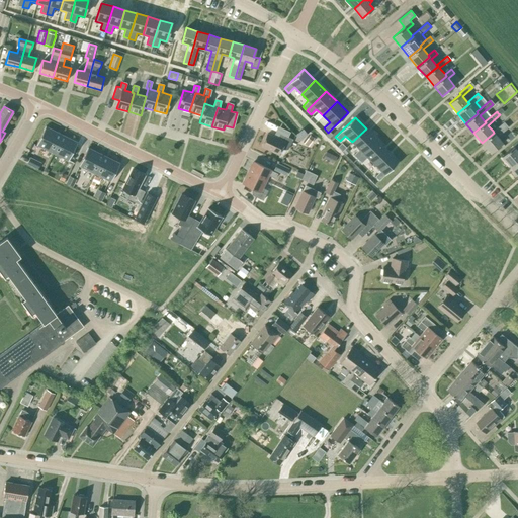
[(491,153),(502,143),(497,137),(507,128),(503,122),(499,125),(493,131),(494,133),(482,143),(491,153)]
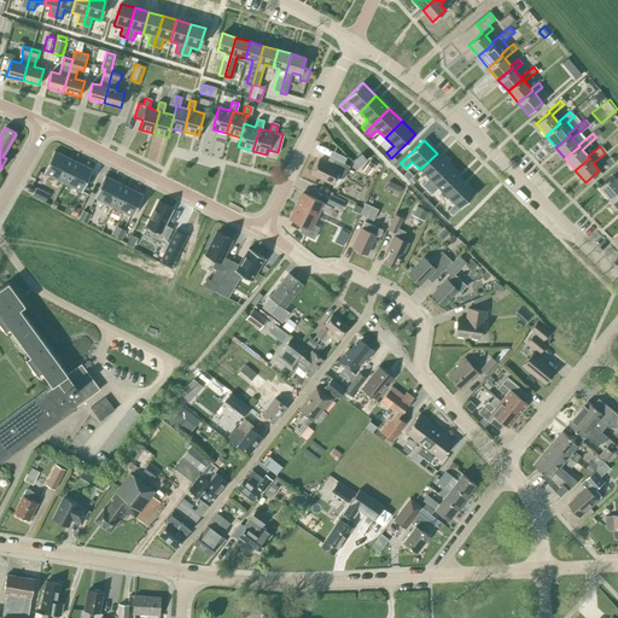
[(44,173),(63,182),(74,161),(54,151),(44,173)]
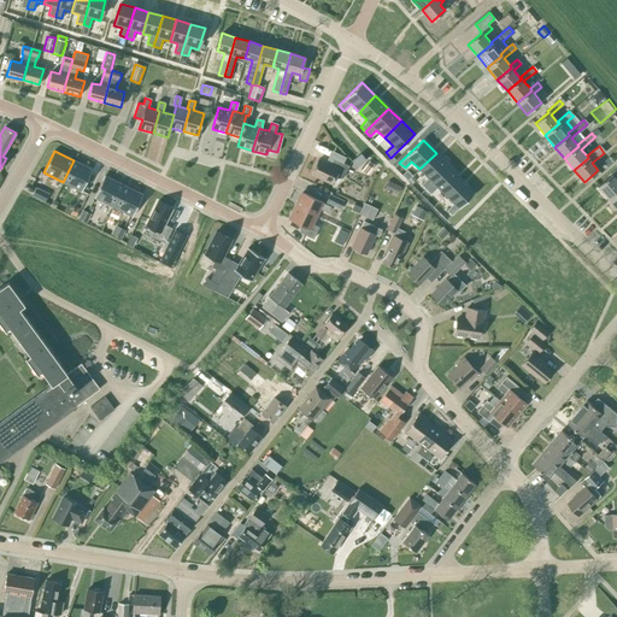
[(348,165),(345,164),(347,157),(334,151),(327,164),(318,159),(311,174),(331,183),(335,175),(342,178),(348,165)]
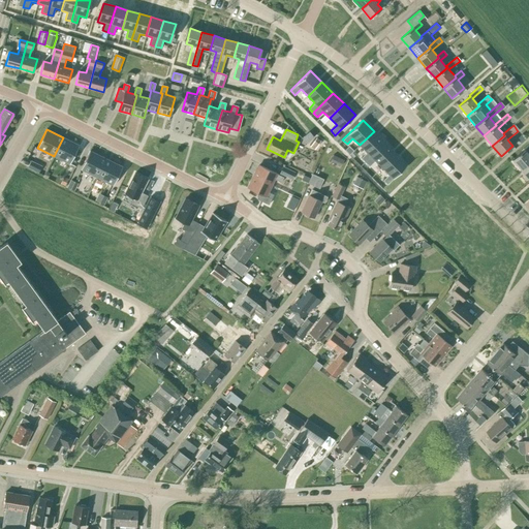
[(361,158),(365,162),(384,142),(374,131),(360,145),(367,152),(361,158)]
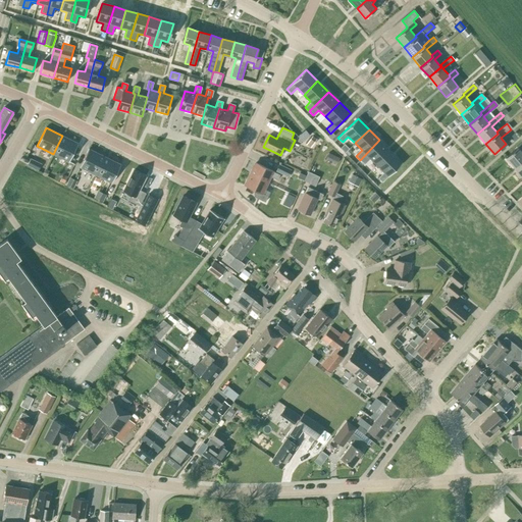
[(298,137),(302,142),(309,136),(305,131),(298,137)]
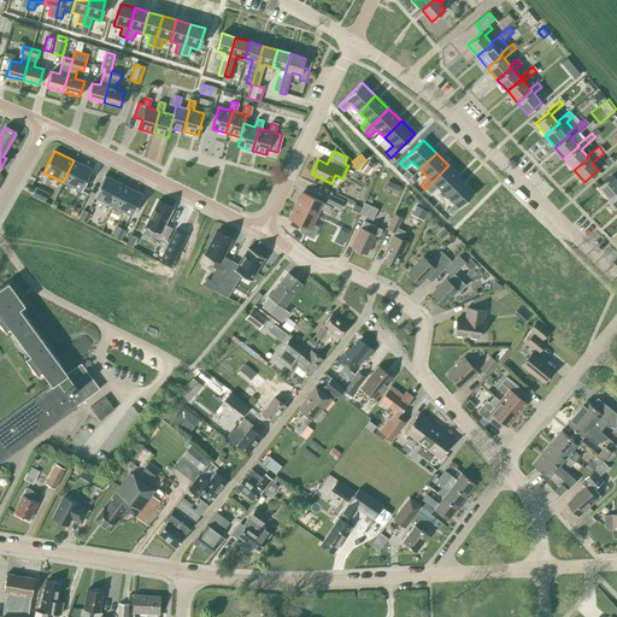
[(63,182),(81,192),(92,170),(74,160),(63,182)]
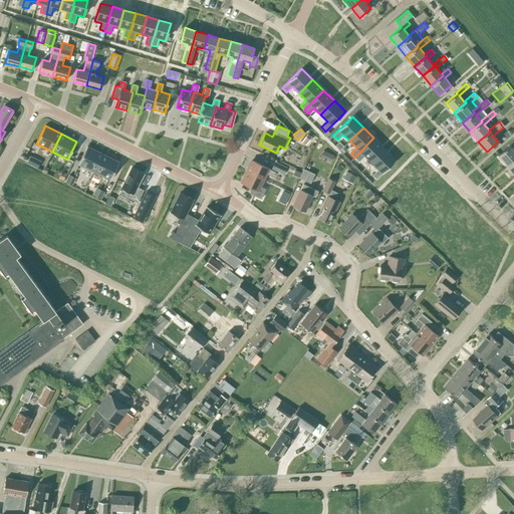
[(303,143),(307,145),(313,137),(309,134),(303,143)]
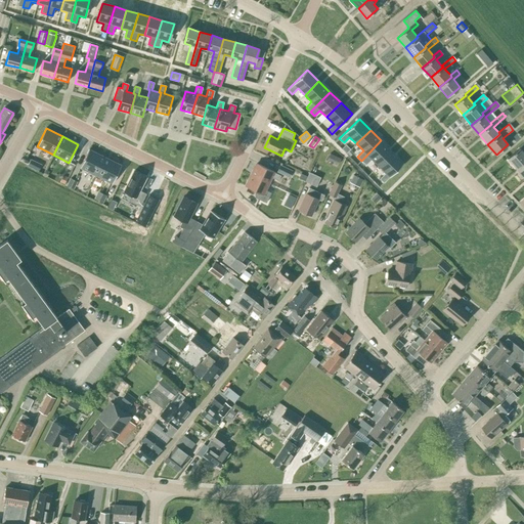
[(516,169),(523,162),(523,153),(521,150),(523,147),(523,138),(523,139),(523,140),(523,141),(518,147),(519,148),(508,159),(516,169)]
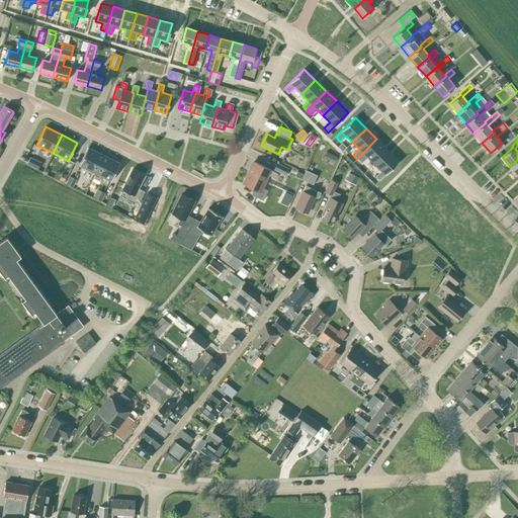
[(387,150),(376,139),(357,159),(361,163),(367,157),(373,164),(387,150)]
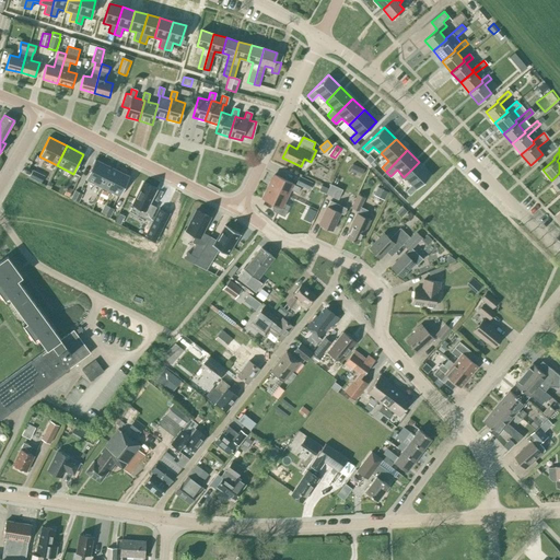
[(103,188),(112,168),(95,160),(85,179),(103,188)]
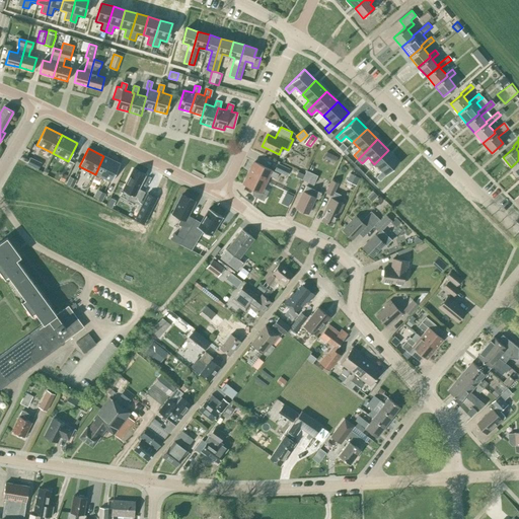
[(399,161),(388,150),(374,164),(381,171),(375,176),(380,181),(399,161)]
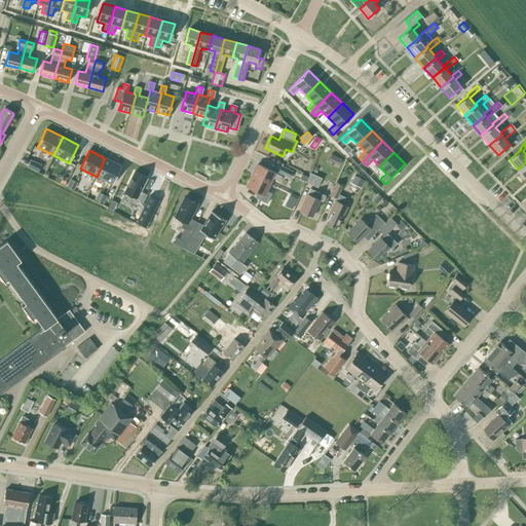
[(112,185),(121,166),(105,158),(97,177),(112,185)]
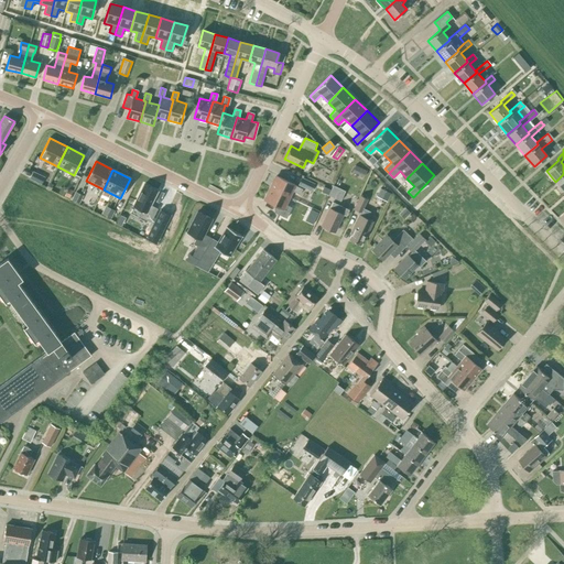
[(33,171),(29,180),(41,185),(45,176),(33,171)]
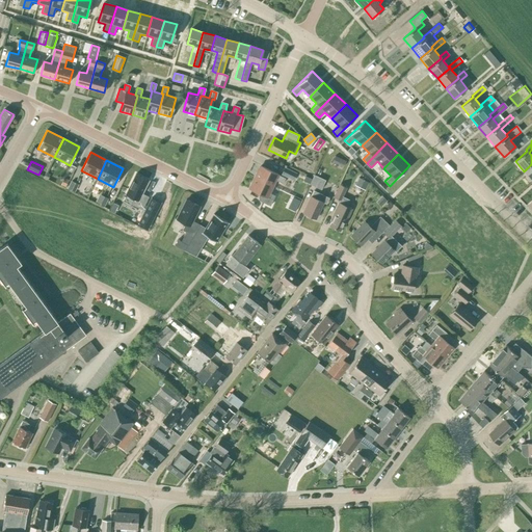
[(260,166),(255,178),(272,186),(275,180),(283,183),(286,178),(260,166)]
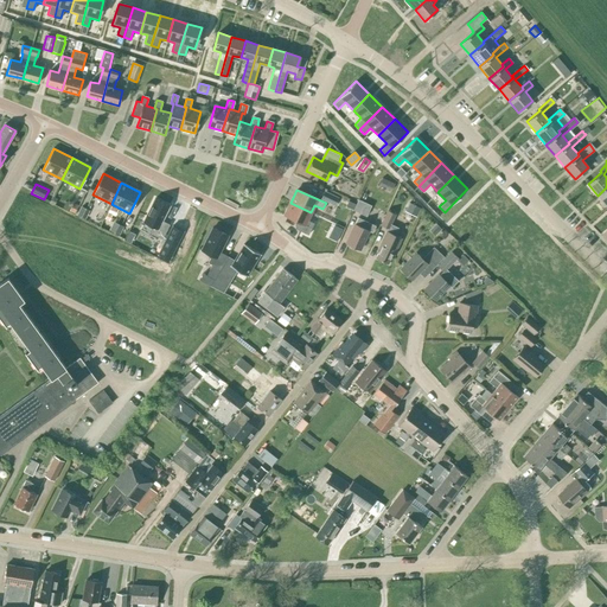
[(321,199),(336,206),(339,198),(325,191),(321,199)]
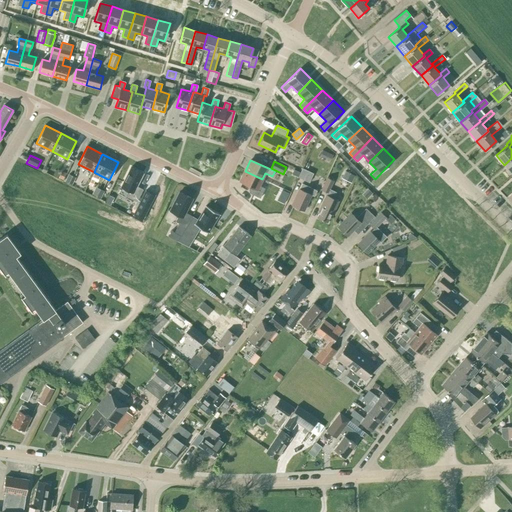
[(136,202),(143,189),(136,186),(143,174),(130,167),(120,187),(127,191),(125,196),(136,202)]
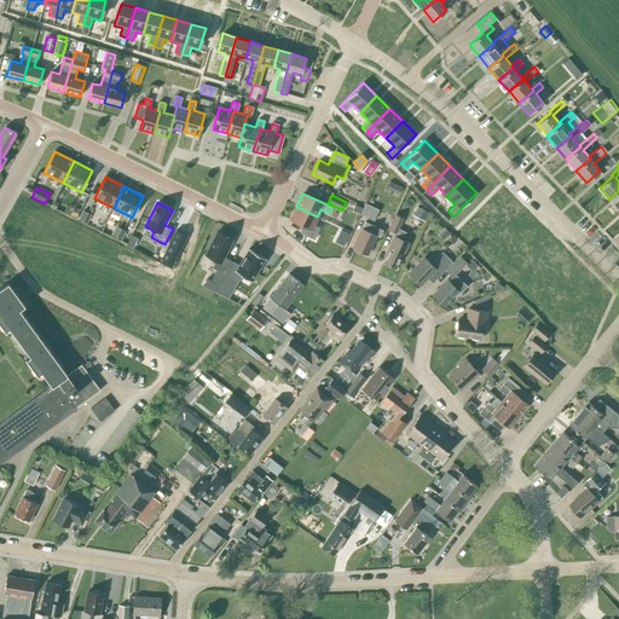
[(360,214),(374,220),(379,209),(365,203),(360,214)]
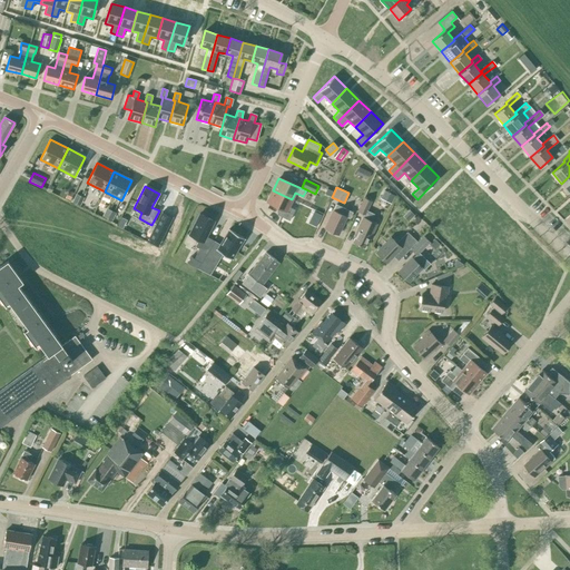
[(267,203),(279,208),(277,215),(290,220),(294,209),(288,206),(292,199),(273,190),(267,203)]
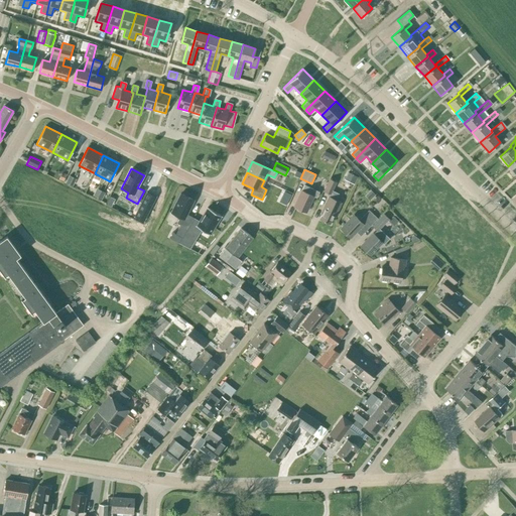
[(345,177),(355,182),(357,177),(348,172),(345,177)]
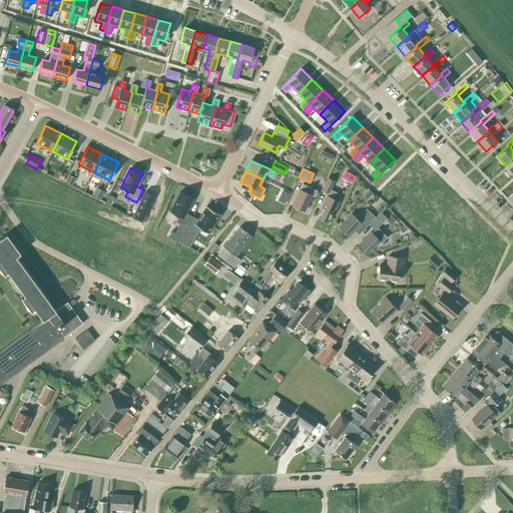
[(71,180),(72,176),(68,174),(65,181),(72,185),(73,181),(71,180)]
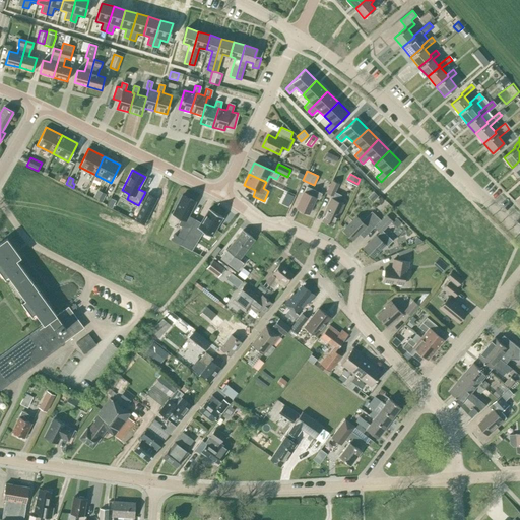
[(340,195),(334,192),(338,184),(331,180),(326,193),(332,196),(324,212),(325,213),(322,220),(332,225),(336,217),(337,218),(343,204),(338,202),(340,195)]
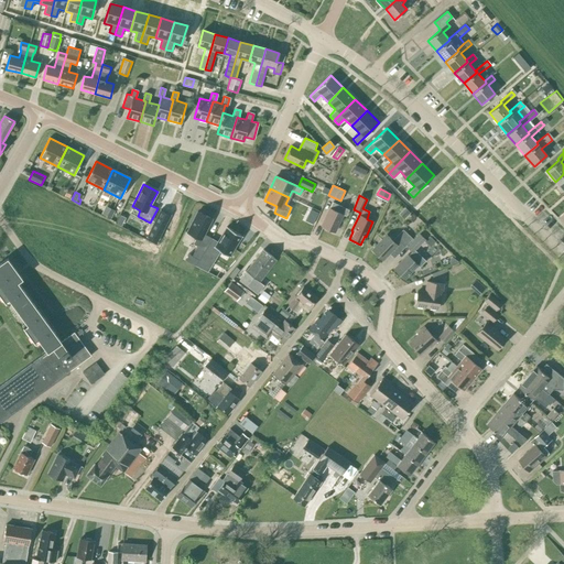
[(333,202),(321,226),(334,232),(343,214),(347,216),(349,209),(333,202)]
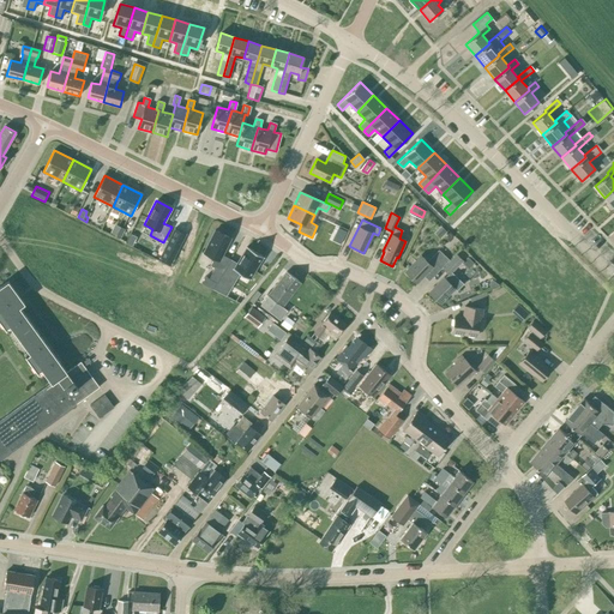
[(119,226),(114,235),(120,238),(125,229),(119,226)]
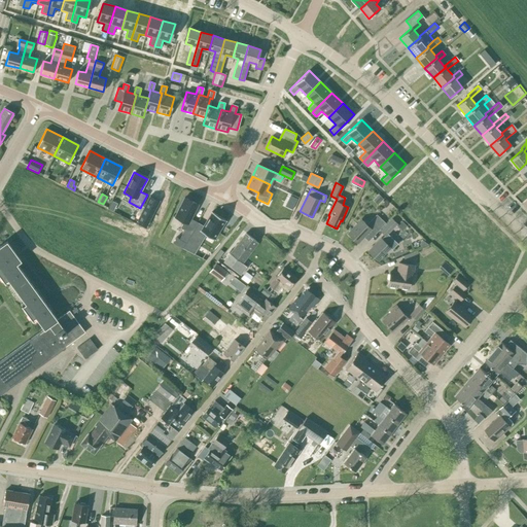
[(375,198),(380,202),(383,199),(378,194),(375,198)]
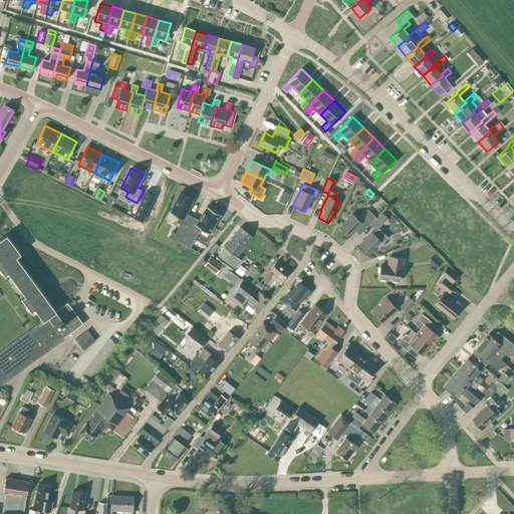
[(147,191),(141,202),(147,205),(146,208),(149,209),(155,196),(147,191)]
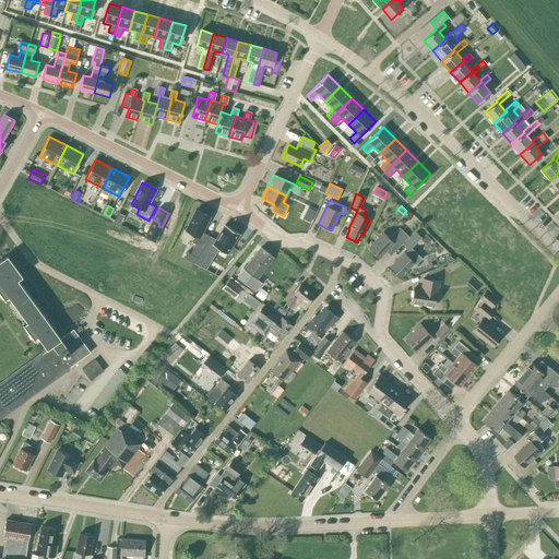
[(186,230),(193,234),(193,237),(191,241),(203,248),(210,236),(202,233),(210,216),(195,210),(186,230)]
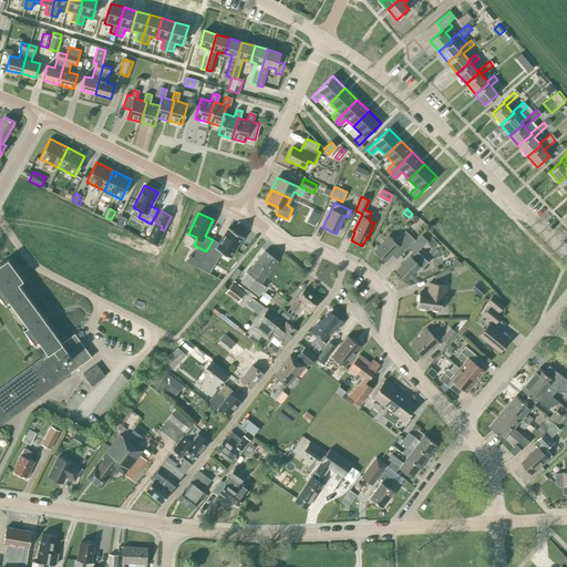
[(243,237),(228,228),(218,244),(213,239),(197,266),(209,274),(209,272),(208,272),(218,258),(222,253),(230,258),(243,237)]
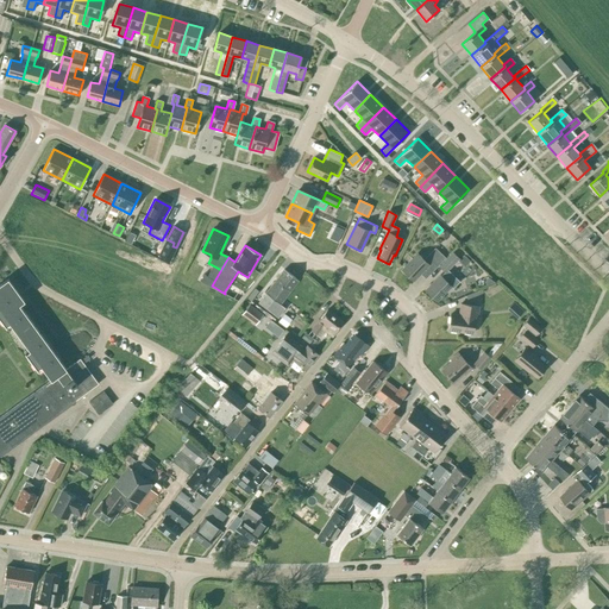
[(435,248),(424,259),(416,253),(401,270),(413,281),(420,274),(425,278),(445,258),(435,248)]
